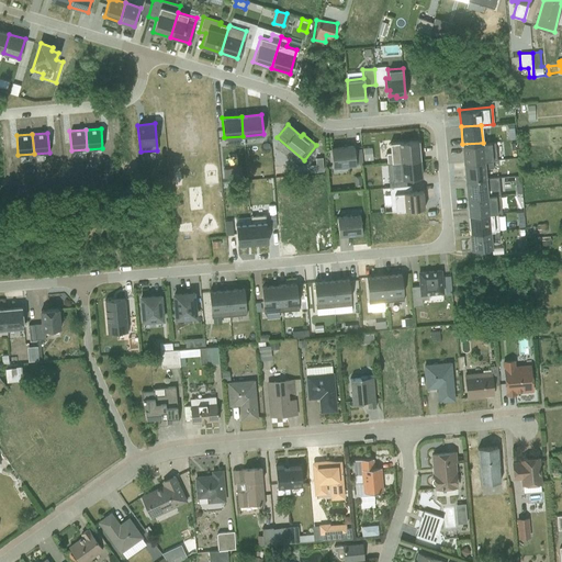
[(388,161),(419,159),(418,139),(389,143),(391,153),(386,153),(388,161)]
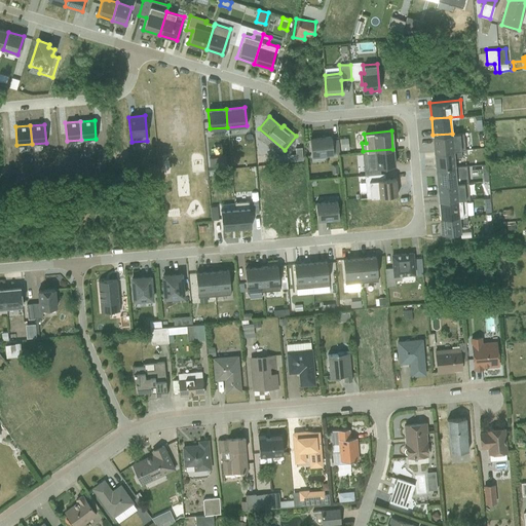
[(434,152),(460,149),(464,149),(463,133),(452,134),(433,135),(434,152)]
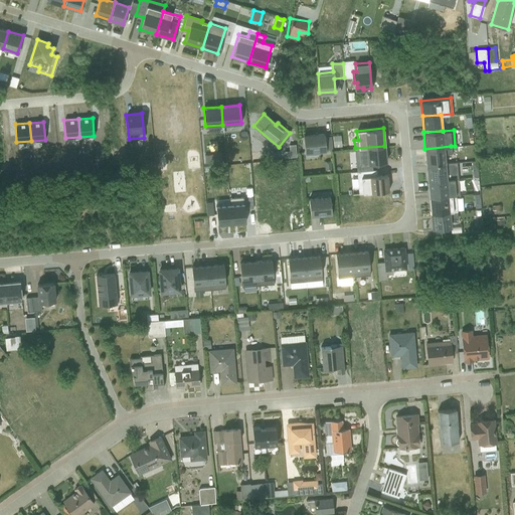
[(305,153),(326,151),(324,133),(303,135),(305,153)]
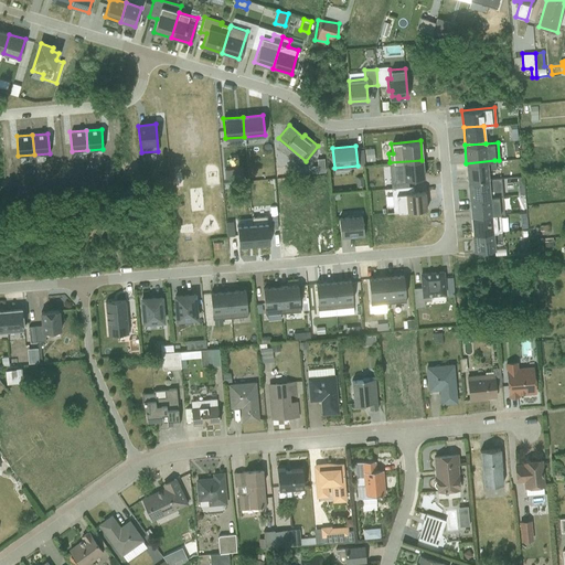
[(365,161),(375,159),(373,146),(363,148),(365,161)]
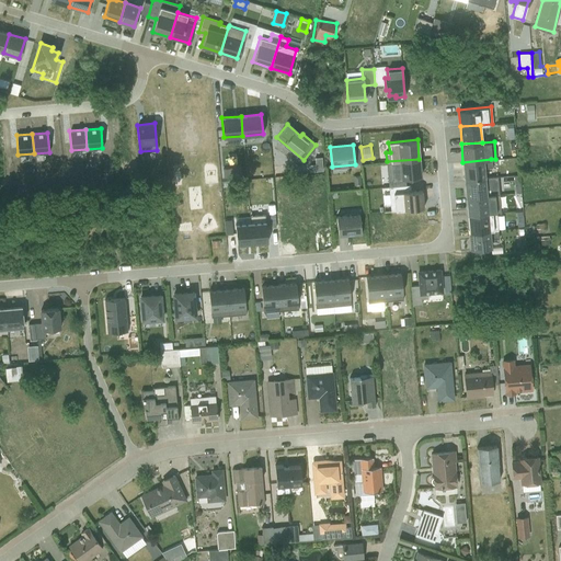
[(421,176),(419,159),(387,161),(389,186),(405,184),(405,178),(421,176)]
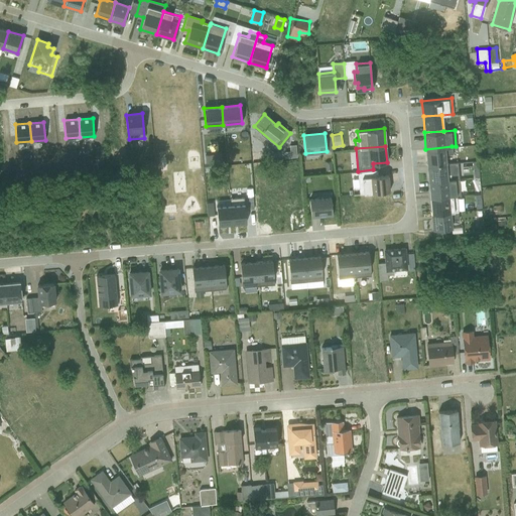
[(425,149),(427,164),(445,163),(444,154),(453,153),(452,146),(425,149)]
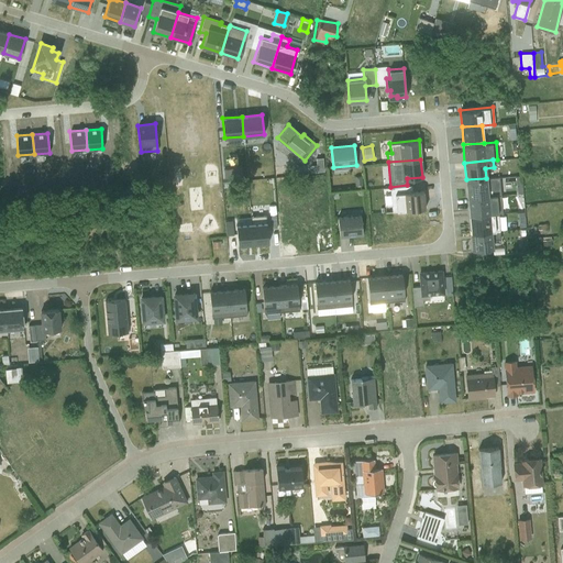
[(467,197),(500,195),(498,177),(486,178),(466,179),(467,197)]
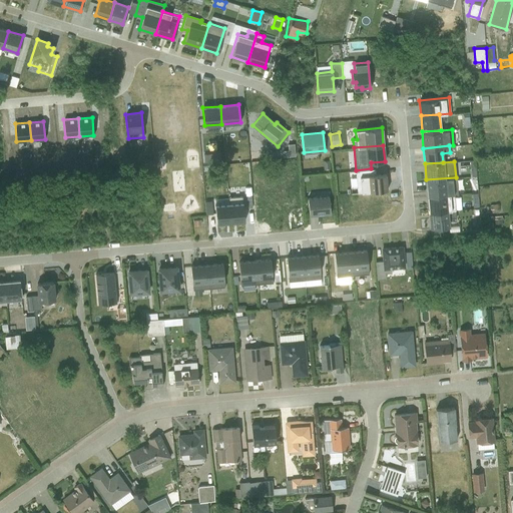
[(358,192),(387,189),(386,173),(376,174),(375,168),(371,168),(356,170),(358,192)]
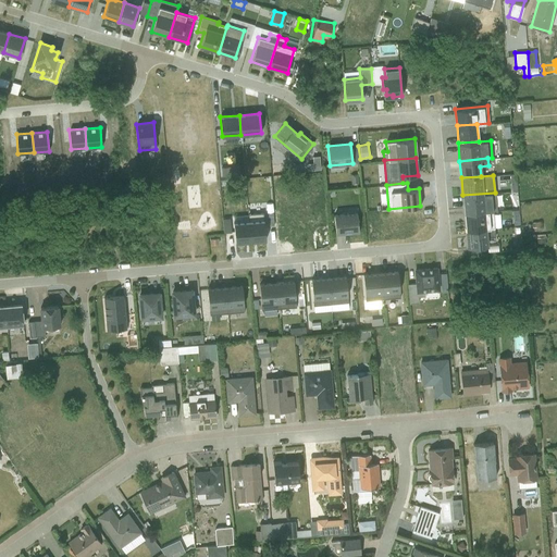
[(462,195),(465,212),(493,210),(496,209),(495,193),(462,195)]
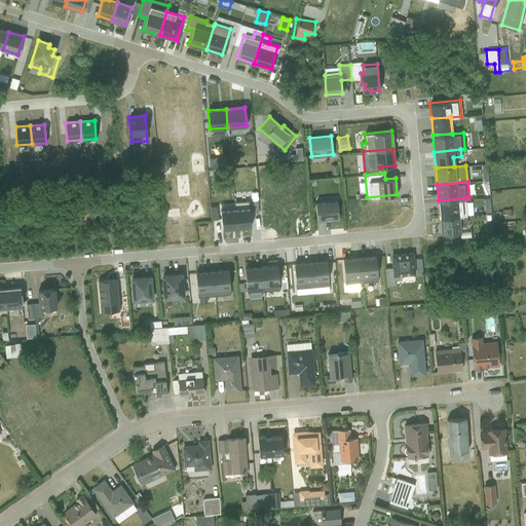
[(440,217),(466,215),(465,198),(439,200),(440,217)]
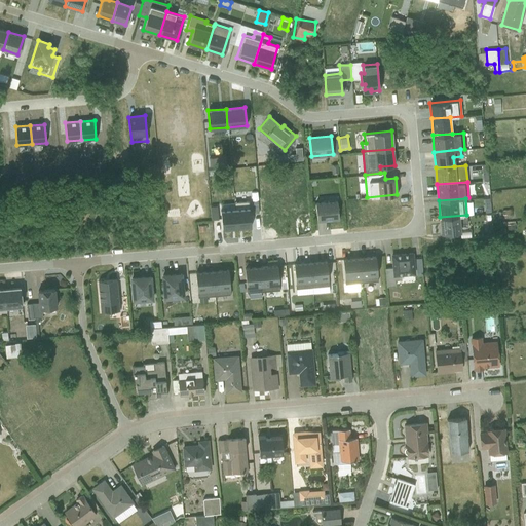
[(236,227),(251,226),(248,199),(234,201),(234,207),(236,227)]
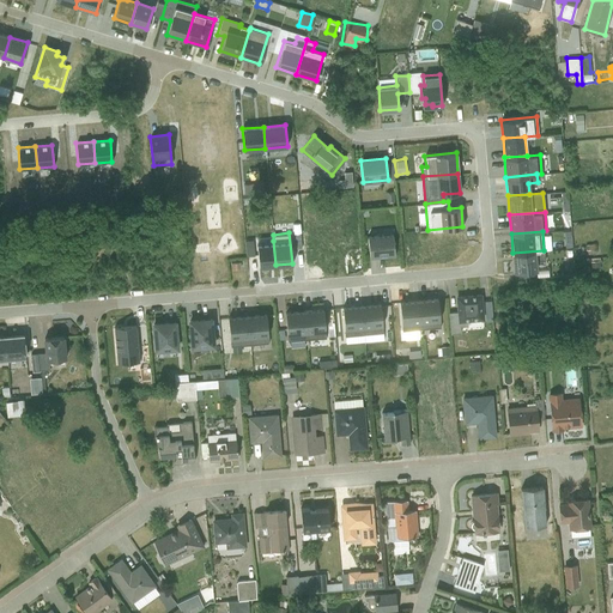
[(369,256),(394,254),(393,234),(368,235),(369,256)]
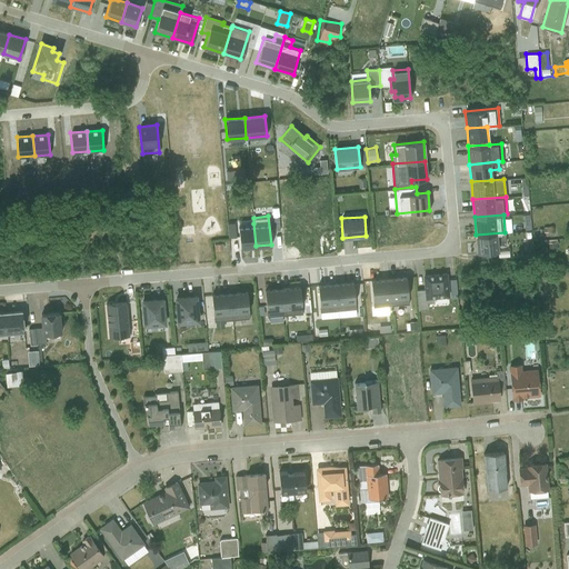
[(240,247),(256,246),(253,223),(238,225),(240,247)]
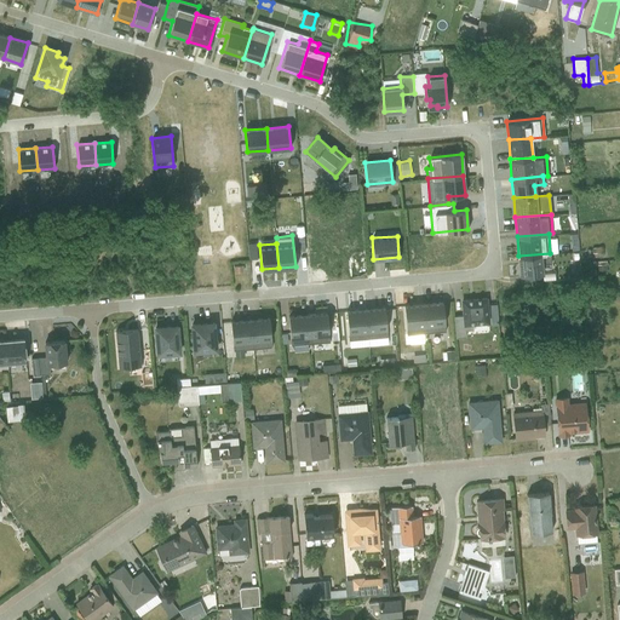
[(592,257),(602,256),(602,246),(592,246),(592,248),(587,250),(587,252),(587,253),(589,253),(589,256),(592,256),(592,257)]
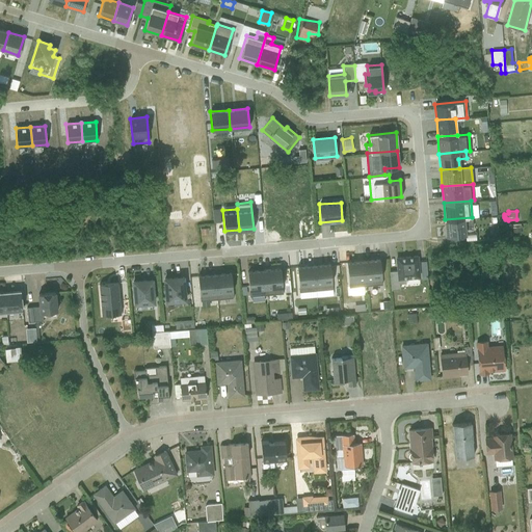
[(473,225),(472,217),(445,219),(447,236),(466,234),(466,227),(473,225)]
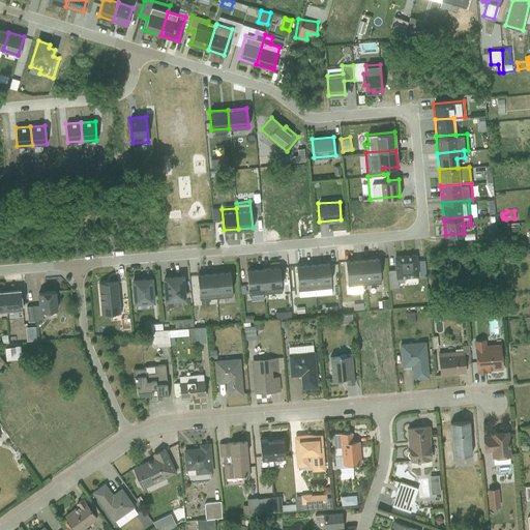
[(508,233),(520,232),(519,225),(519,222),(508,223),(508,225),(508,233)]
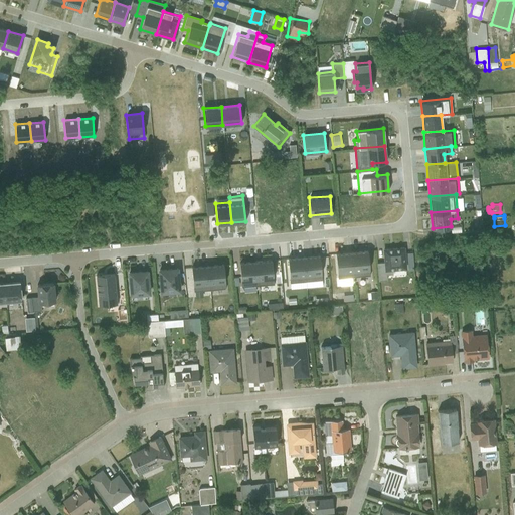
[(392,270),(405,269),(403,247),(383,249),(384,262),(376,262),(378,280),(386,279),(386,274),(392,274),(392,270)]
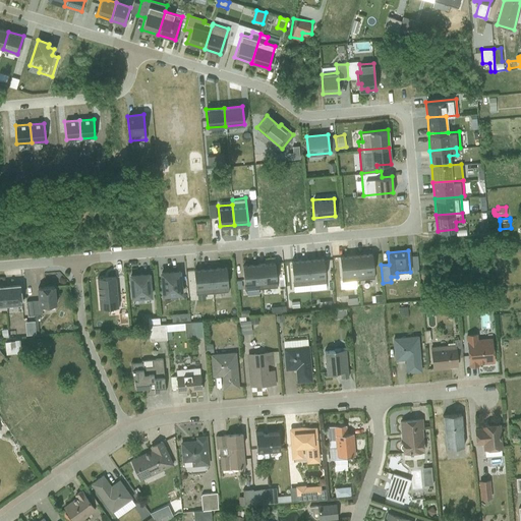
[(357,279),(374,278),(371,253),(355,255),(357,279)]
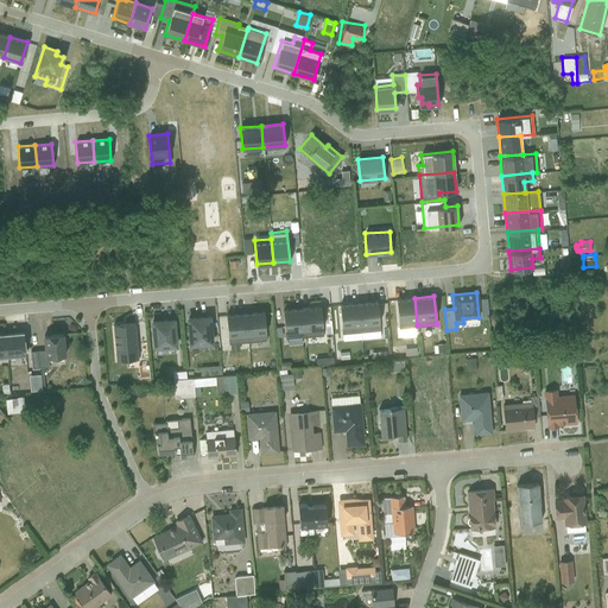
[(417,325),(415,298),(397,299),(398,327),(417,325)]
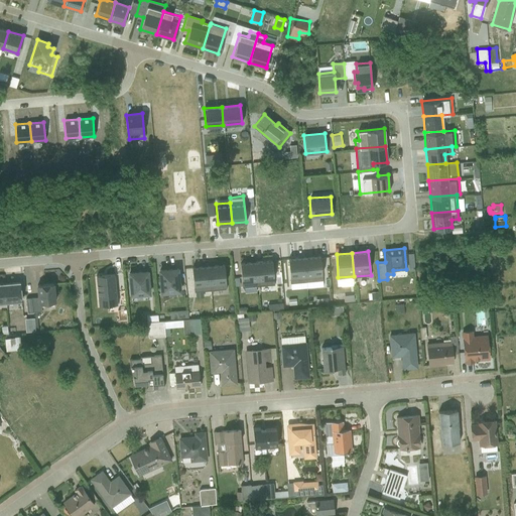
[(306,280),(321,279),(319,255),(304,257),(306,280)]
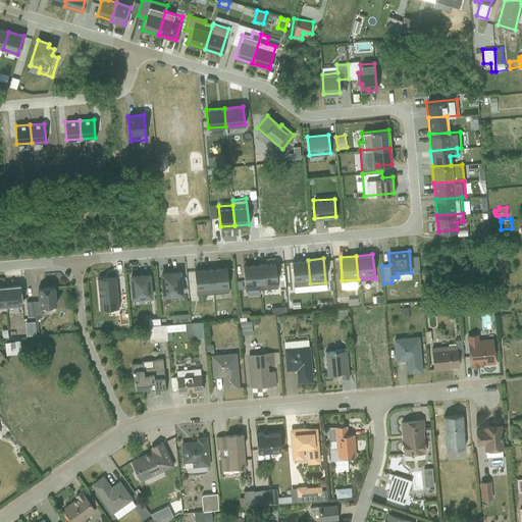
[(310,283),(308,260),(291,261),(293,285),(310,283)]
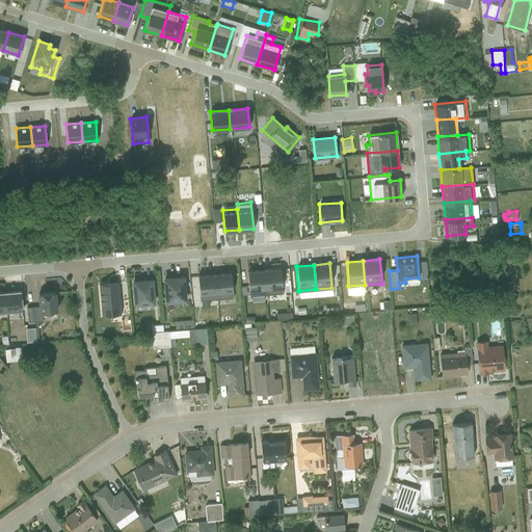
[(266,294),(283,292),(281,268),(264,269),(266,294)]
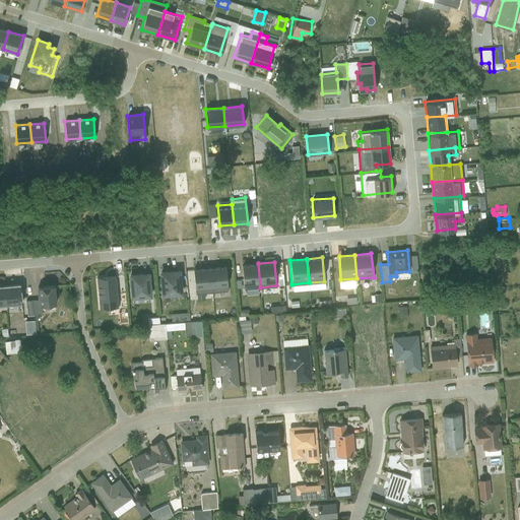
[(260,287),(258,263),(242,264),(244,288),(260,287)]
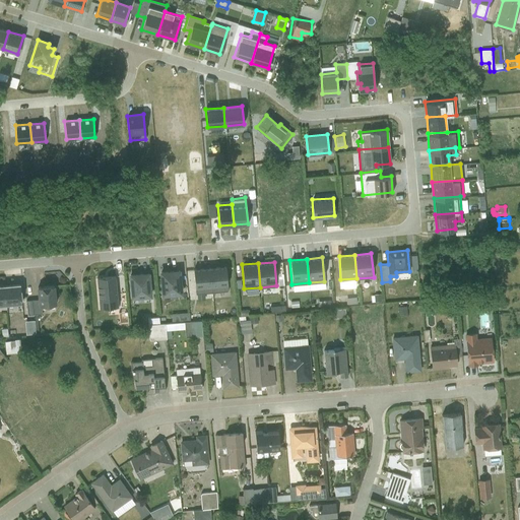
[(211,291),(228,289),(225,266),(209,267),(211,291)]
